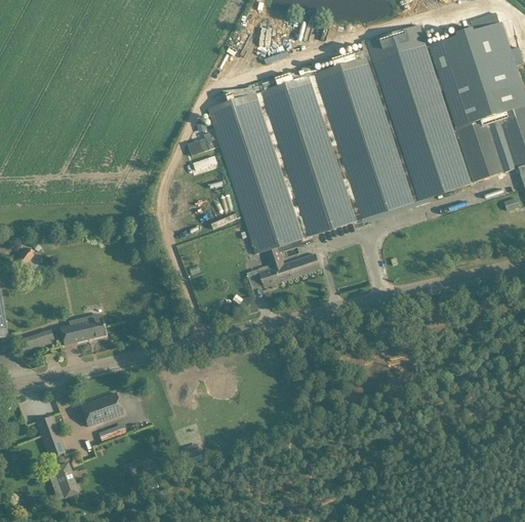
[(454,37),(430,45),(456,126),(456,127),(524,105),(524,90),(516,64),(524,62),(518,45),(511,48),(501,22),(499,22),(496,11),(469,21),(471,27),(453,33),(454,37)]
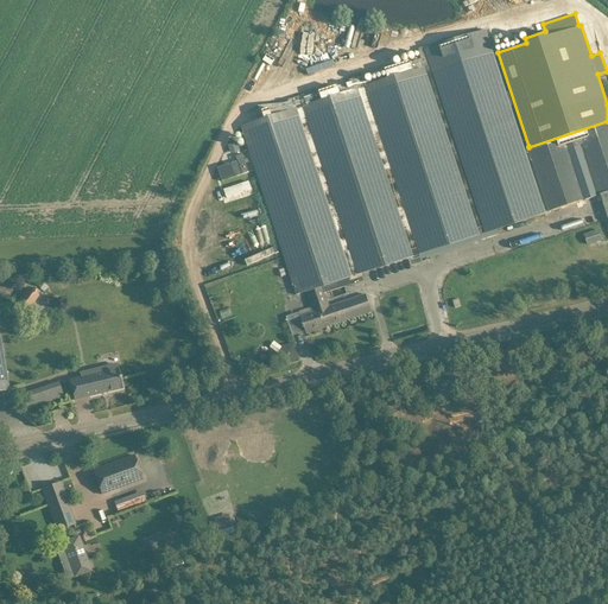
[(296,292),(308,288),(322,284),(336,279),(480,231),(545,210),(486,27),(424,48),(424,44),(418,45),(419,48),(418,49),(420,56),(403,62),(385,68),(387,76),(366,83),(365,80),(354,83),(353,78),(289,100),(289,99),(284,101),(259,103),(263,116),(241,124),(296,292)]
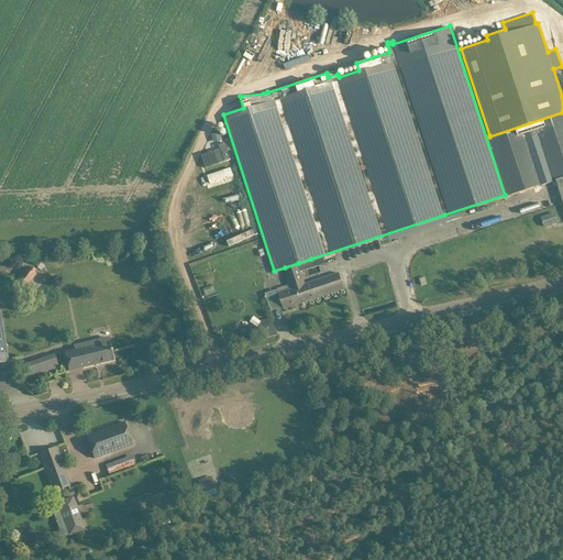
[(562,112),(489,136),(505,183),(508,194),(555,177),(562,200),(562,112)]
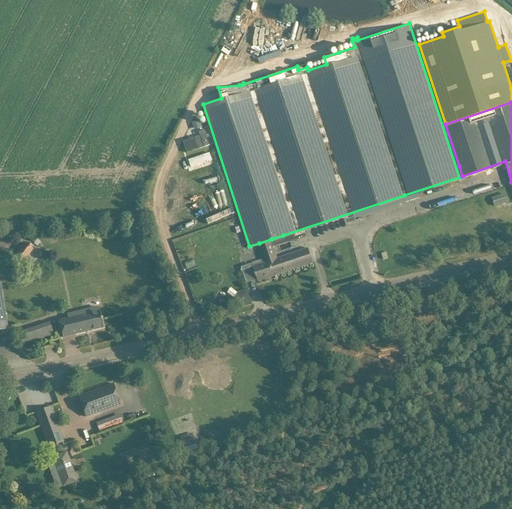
[(199,117),(191,120),(194,127),(201,124),(199,117)]
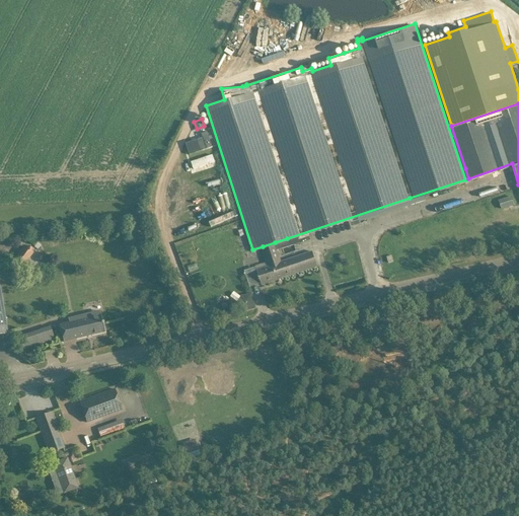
[(510,194),(499,198),(502,206),(513,203),(510,194)]
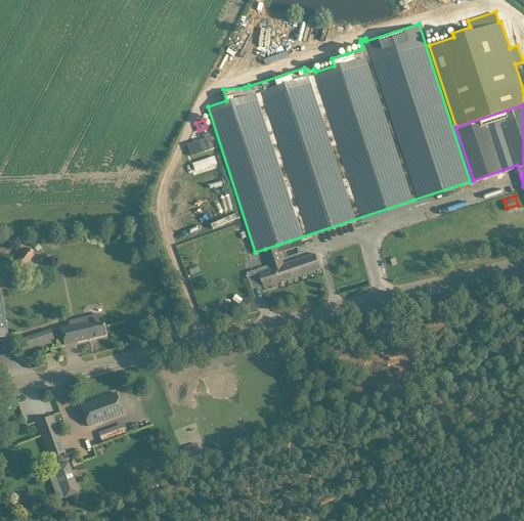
[(290,241),(277,245),(279,250),(292,246),(290,241)]
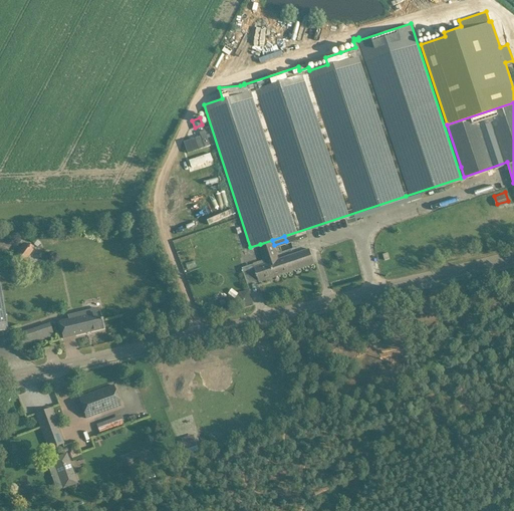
[(23,238),(15,249),(23,255),(31,244),(23,238)]
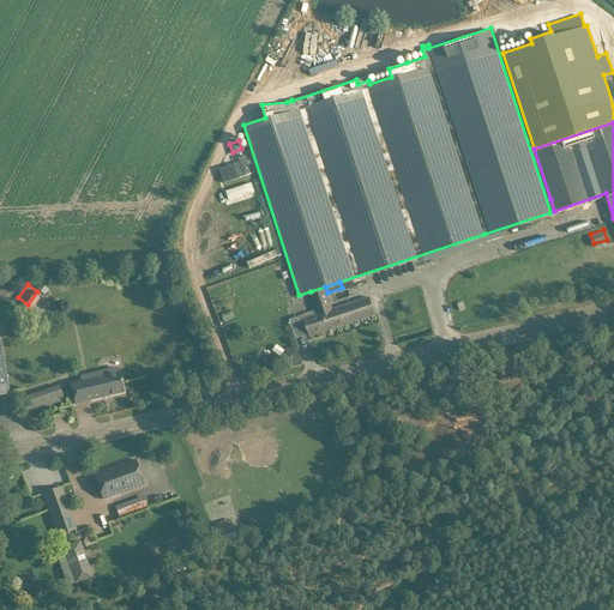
[(325,287),(311,291),(314,301),(318,313),(304,316),(309,334),(375,313),(369,295),(332,307),(327,293),(325,287)]
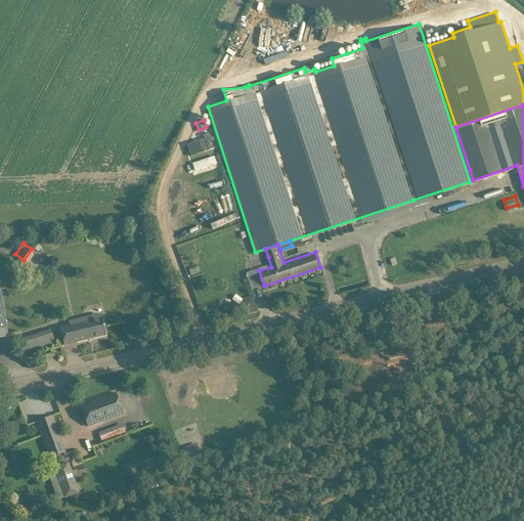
[(244,296),(239,301),(243,312),(258,309),(254,294),(244,296)]
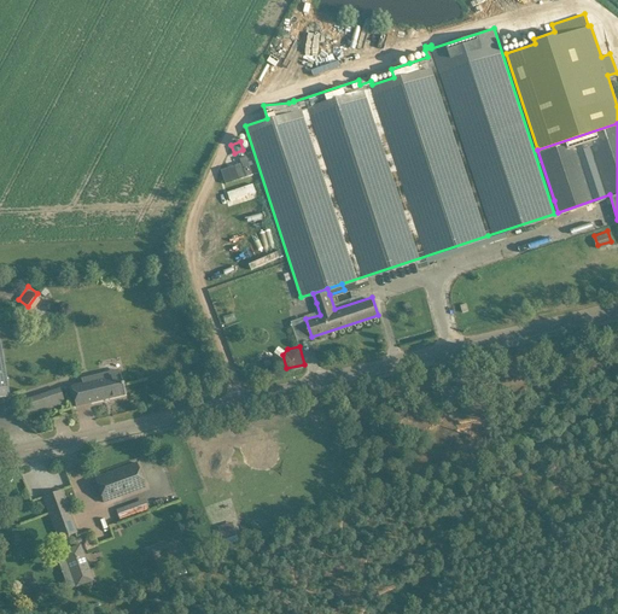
[(70,384),(75,404),(124,392),(120,372),(106,375),(105,370),(81,376),(82,380),(70,384)]
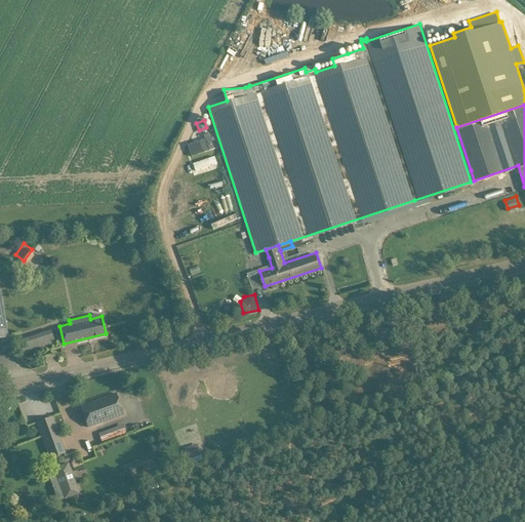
[(23,351),(54,342),(50,327),(18,336),(23,351)]
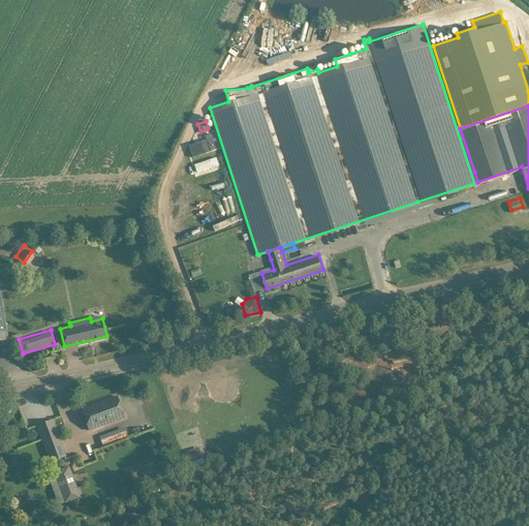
[(81,407),(88,428),(124,414),(117,394),(81,407)]
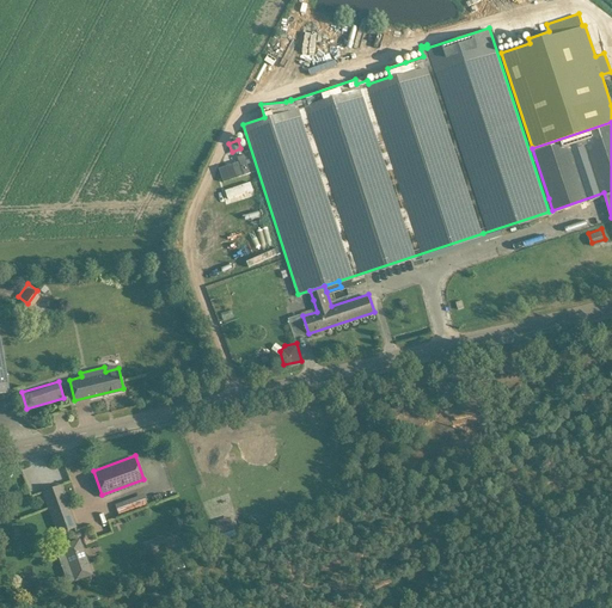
[(43,489),(54,520),(59,532),(75,524),(60,483),(43,489)]
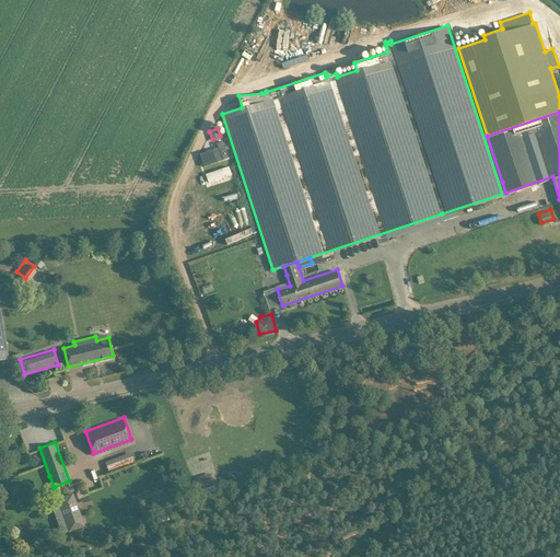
[(132,455),(107,465),(108,471),(135,461),(132,455)]
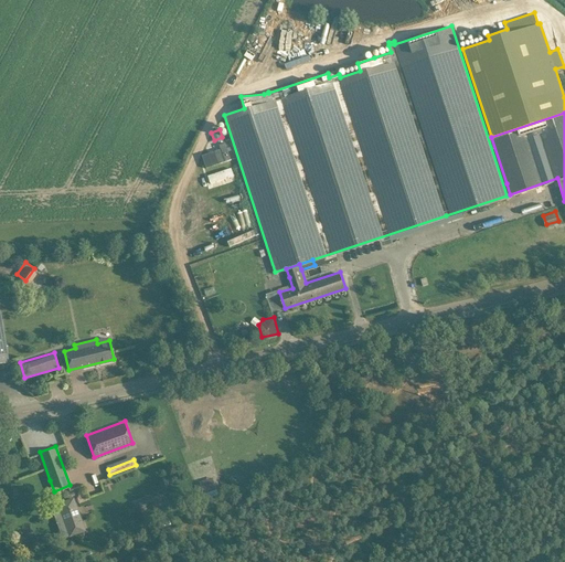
[(211,477),(200,480),(203,491),(215,487),(211,477)]
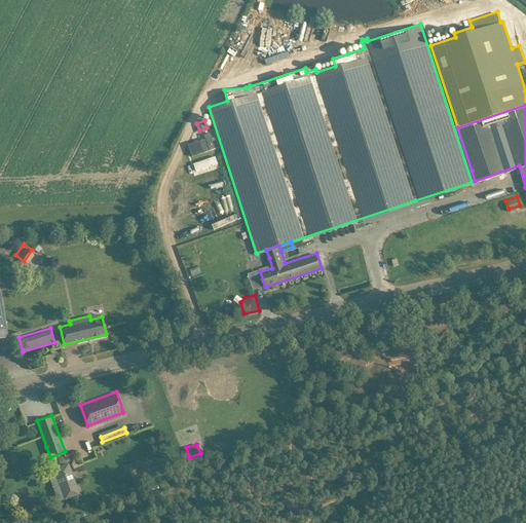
[(68,461),(46,470),(50,480),(57,478),(60,485),(65,497),(79,492),(68,461)]
